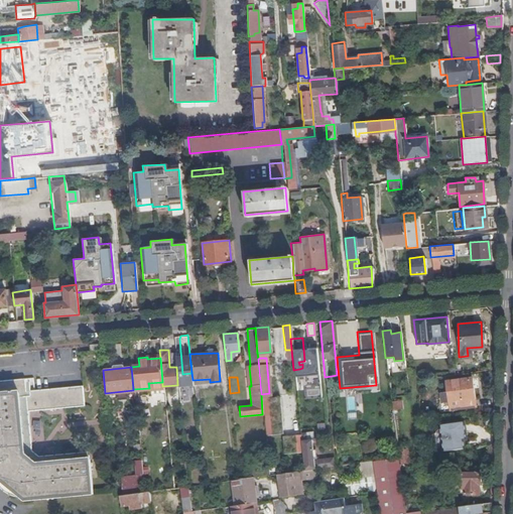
[(471,377),(443,381),(445,391),(438,392),(439,402),(446,401),(447,409),(471,406),(470,398),(473,398),(471,377)]
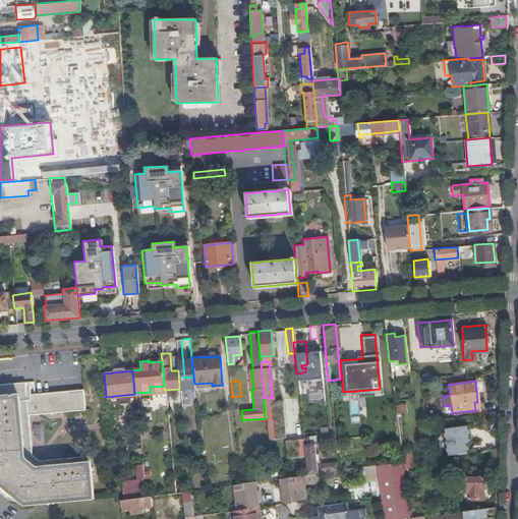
[(87,497),(83,455),(34,459),(26,453),(23,414),(79,409),(77,389),(23,394),(23,382),(0,384),(0,487),(2,489),(18,504),(87,497)]
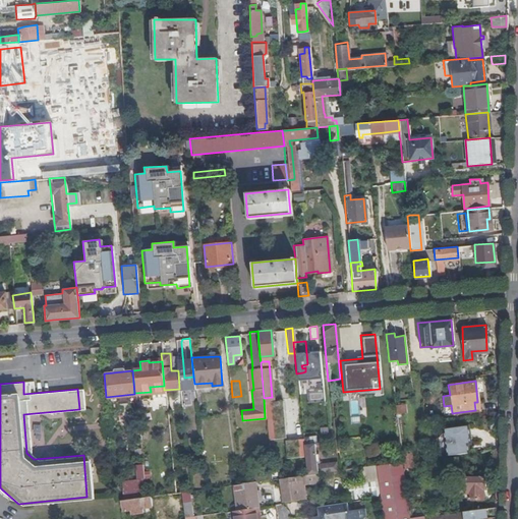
[(151,397),(165,396),(164,390),(164,386),(150,387),(151,392),(151,397)]
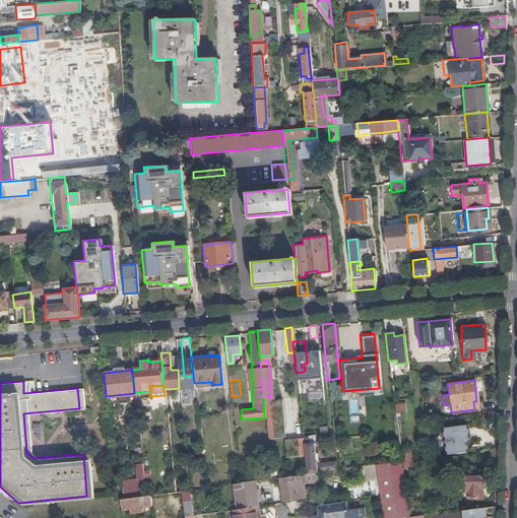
[(306,387),(307,398),(321,396),(320,386),(306,387)]
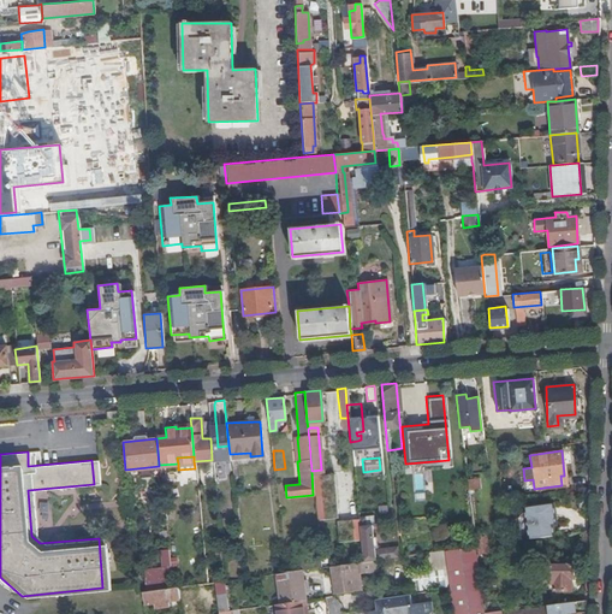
[(464,470),(467,489),(477,488),(476,478),(482,477),(481,468),(464,470)]
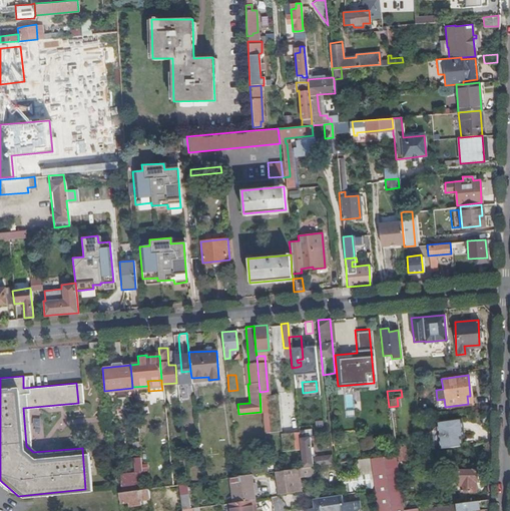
[(350,391),(341,393),(344,409),(353,407),(350,391)]
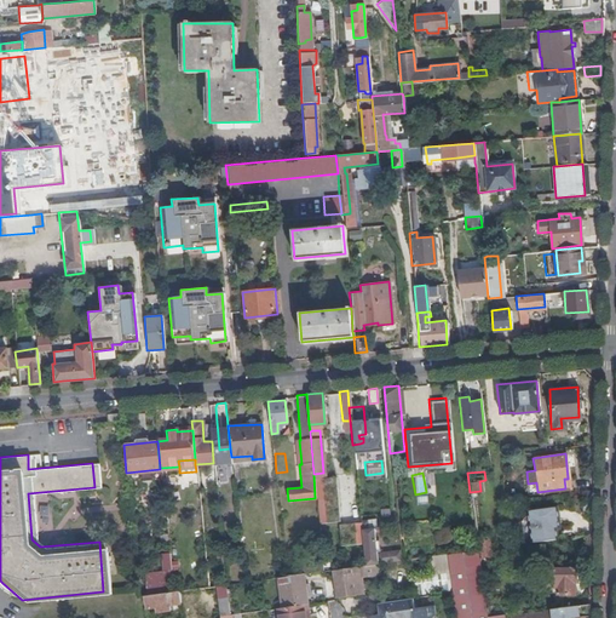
[(456,505),(471,504),(470,493),(455,496),(456,505)]
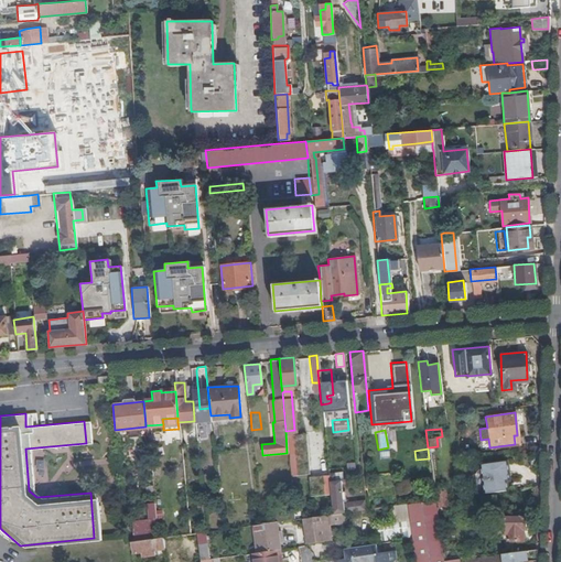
[(484,489),(484,493),(506,489),(505,481),(504,474),(508,473),(506,460),(479,463),(481,468),(482,476),(474,477),(475,486),(483,486),(484,489)]
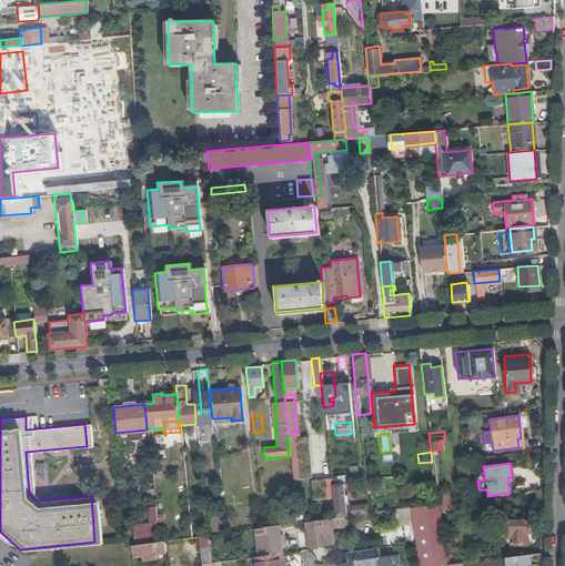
[(330,475),(334,517),(367,513),(366,503),(344,505),(342,483),(336,484),(336,475),(330,475)]
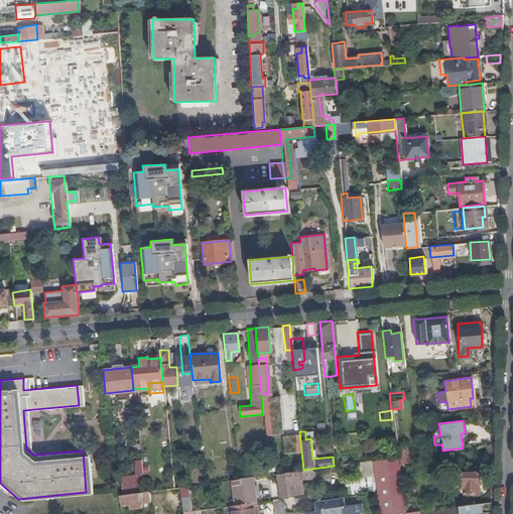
[(298,432),(281,432),(281,451),(298,451),(298,432)]
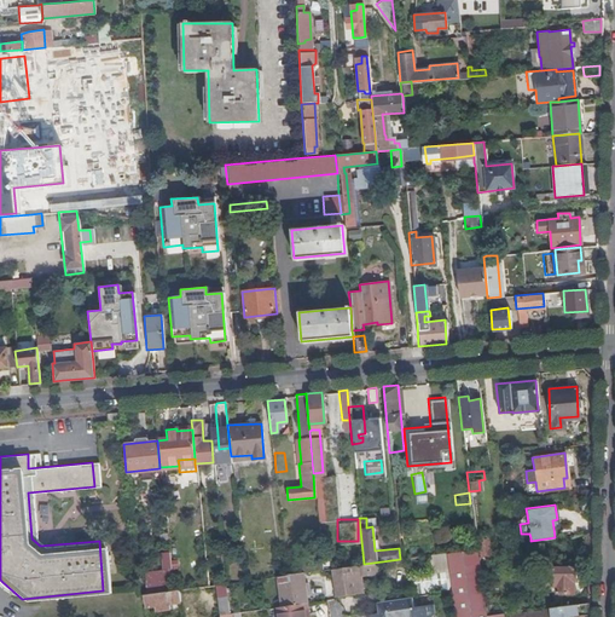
[(131,529),(132,543),(141,542),(139,528),(131,529)]
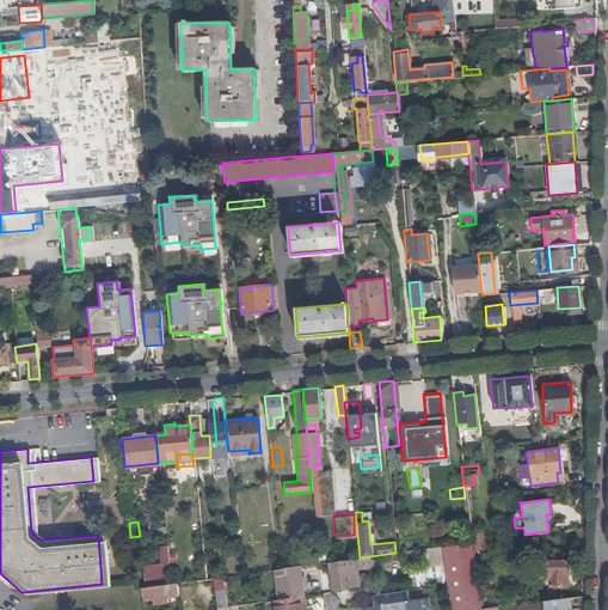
[(470,532),(471,542),(481,541),(480,531),(470,532)]
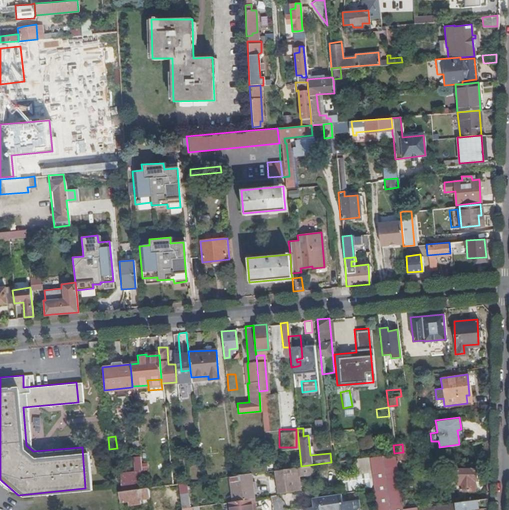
[(369,458),(373,486),(373,488),(376,509),(416,509),(416,507),(402,509),(396,466),(394,455),(369,458)]
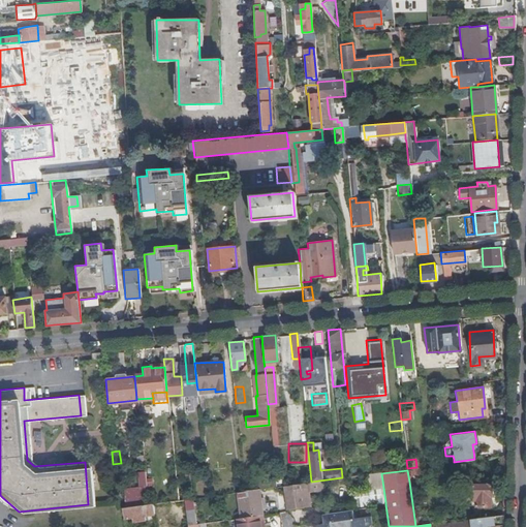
[(381,472),(366,474),(368,490),(348,493),(349,506),(385,502),(381,473),(381,472)]
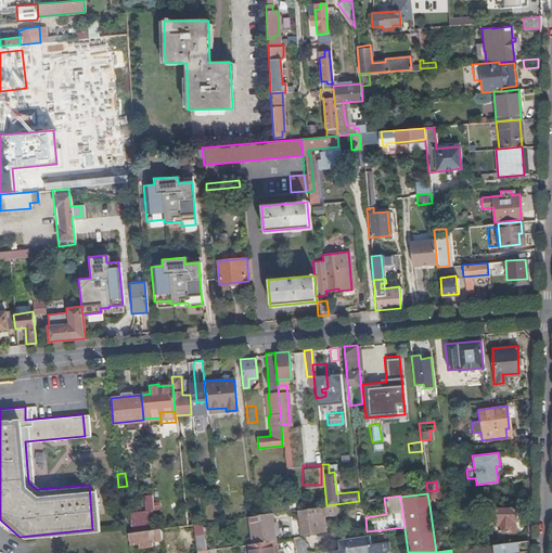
[(276,503),(276,512),(289,510),(287,501),(276,503)]
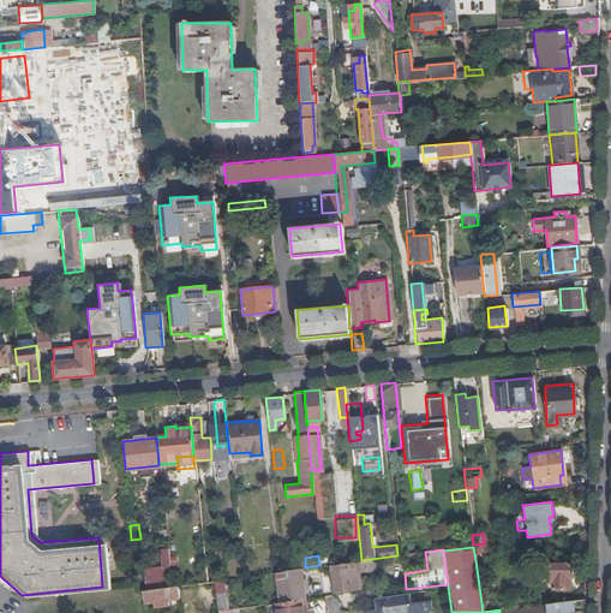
[(318,555),(319,565),(327,565),(330,564),(329,555),(318,555)]
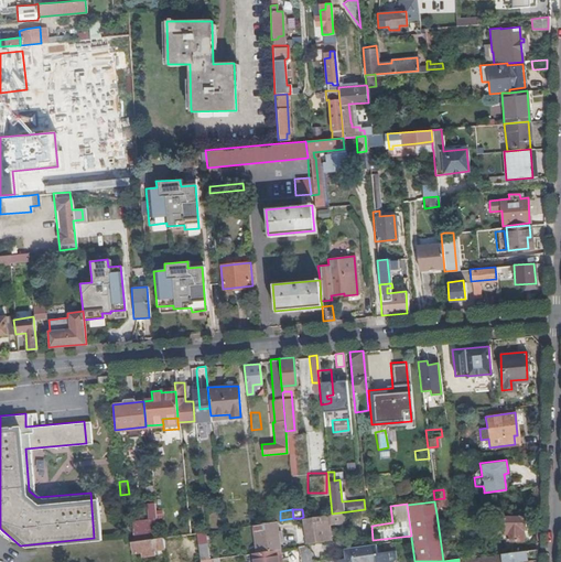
[(525,517),(503,517),(503,533),(507,535),(507,540),(522,540),(524,529),(525,529),(525,517)]
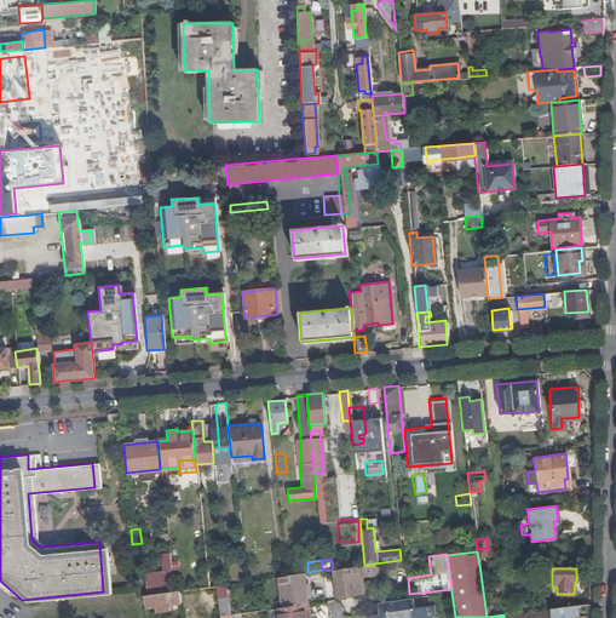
[(287,576),(277,577),(282,606),(301,604),(306,602),(303,573),(287,576)]
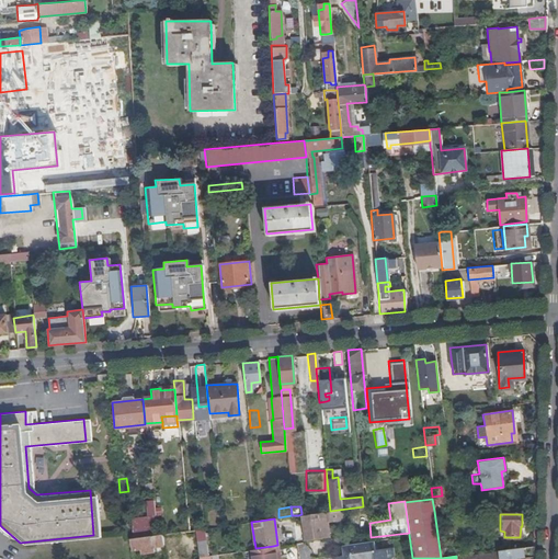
[(320,520),(303,522),(305,538),(322,535),(320,520)]
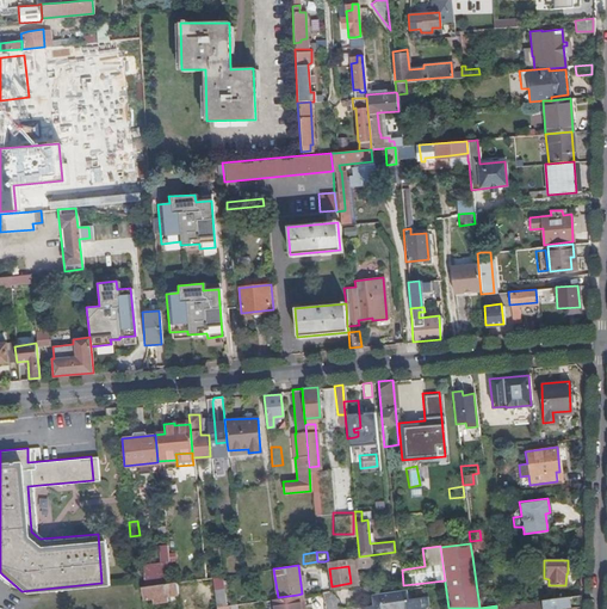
[(221,576),(211,577),(215,592),(223,591),(221,576)]
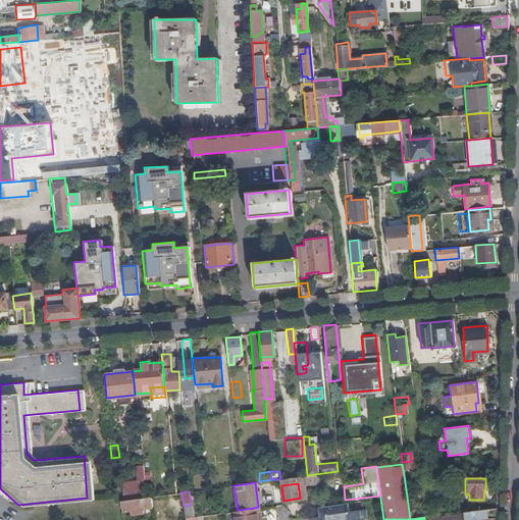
[(119,501),(120,511),(128,510),(130,513),(141,511),(141,508),(151,506),(149,497),(144,498),(119,501)]
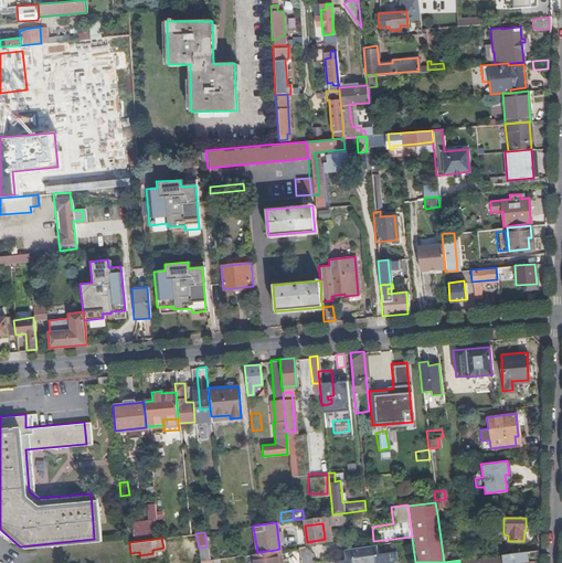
[(377,553),(375,544),(343,549),(346,558),(336,560),(336,562),(396,562),(394,550),(377,553)]
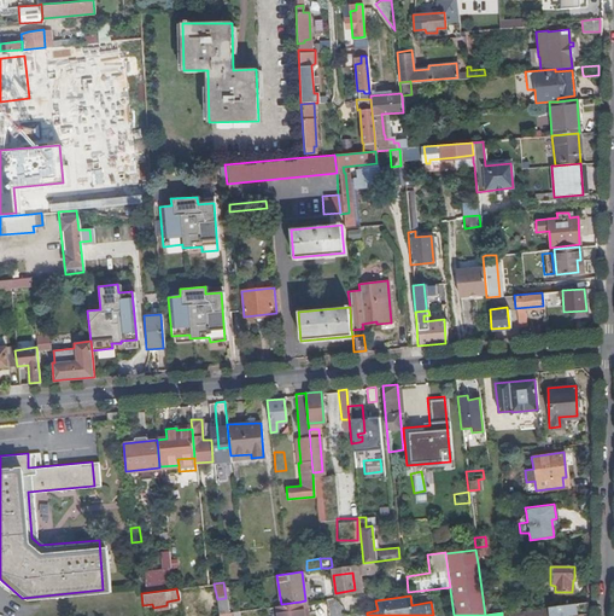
[(217,599),(218,614),(228,612),(226,598),(217,599)]
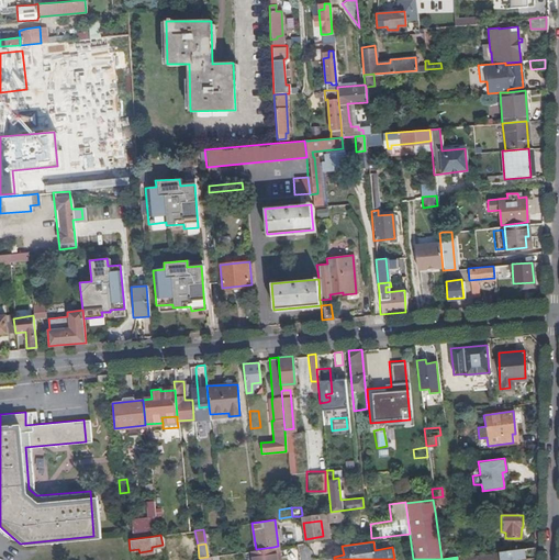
[(256,549),(250,550),(252,559),(276,559),(274,547),(256,549)]
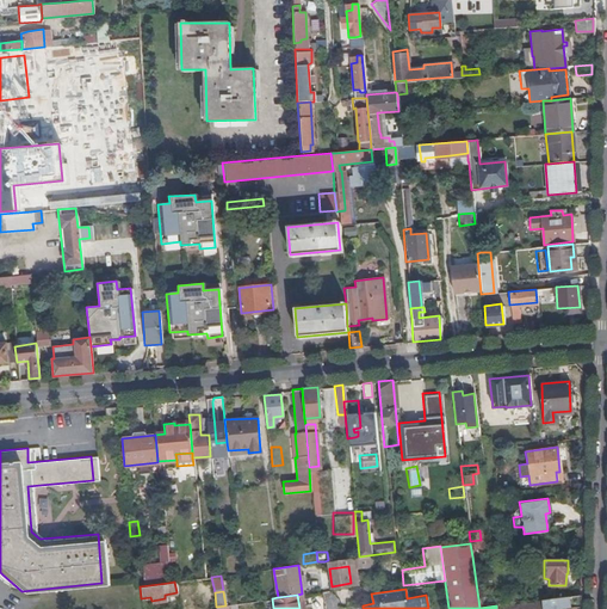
[(561,608),(580,607),(580,595),(540,600),(542,608),(561,608)]
